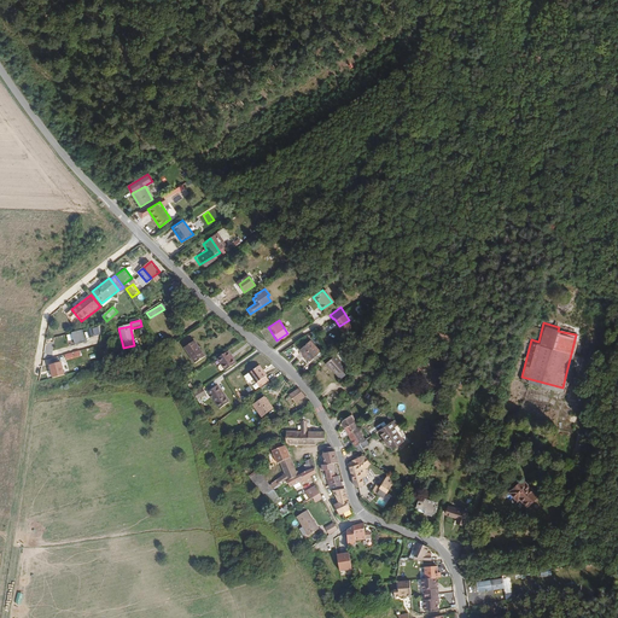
[(83,331),(73,333),(76,345),(86,343),(83,331)]
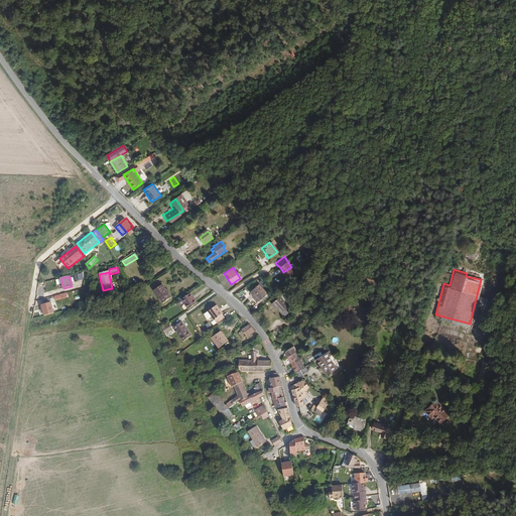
[(169,294),(162,284),(154,290),(160,299),(163,303),(171,297),(169,294)]
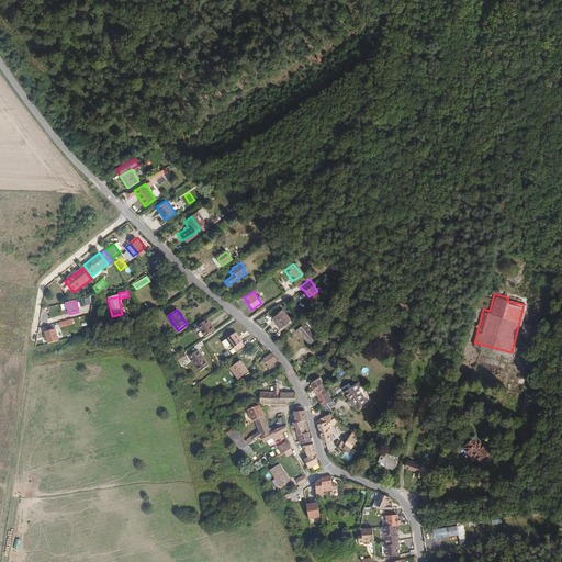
[(281,328),(291,319),(282,310),(272,318),(281,328)]
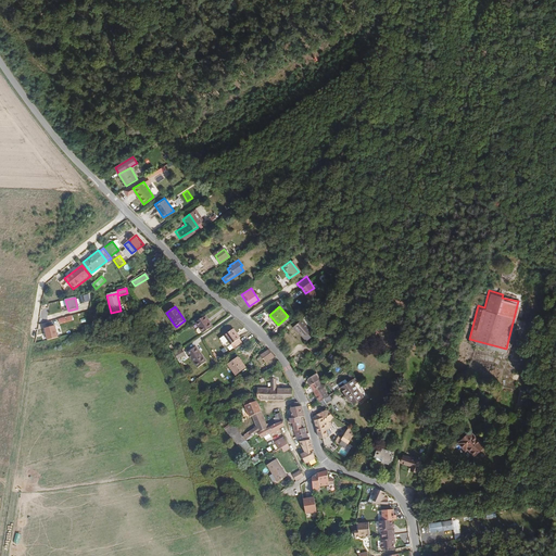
[(213,325),(210,319),(207,320),(205,316),(197,323),(202,332),(213,325)]
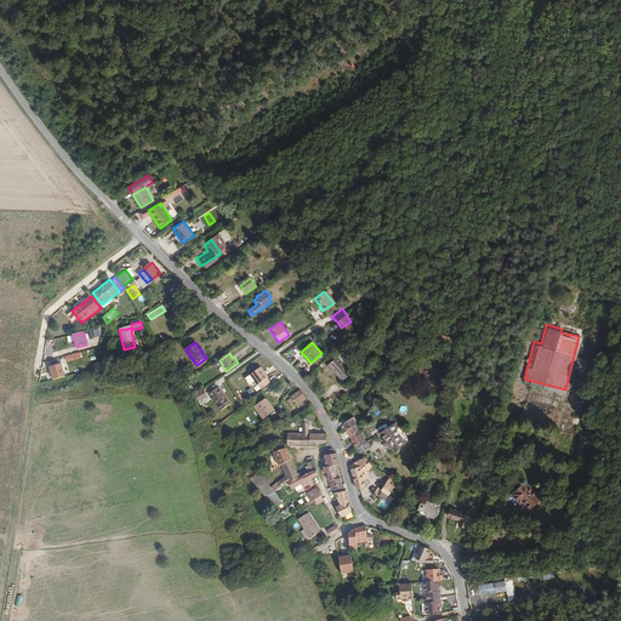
[(349,370),(339,357),(334,360),(345,374),(349,370)]
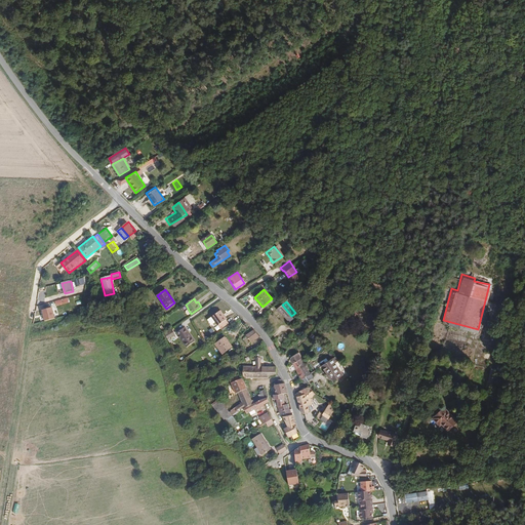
[(291,316),(282,305),(275,311),(284,321),(291,316)]
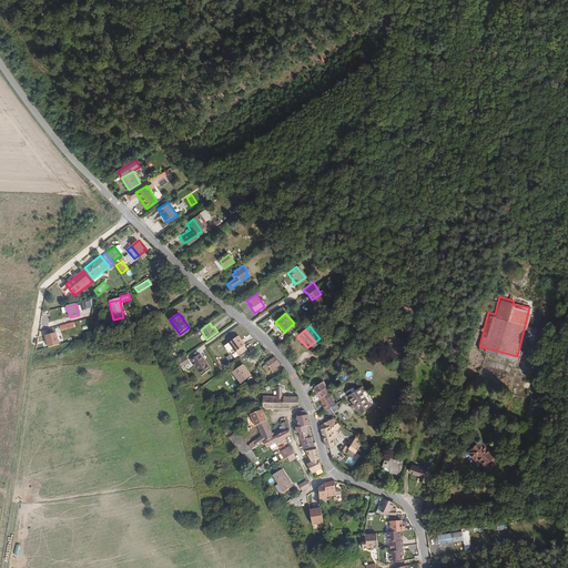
[(58,333),(47,335),(49,348),(60,345),(58,333)]
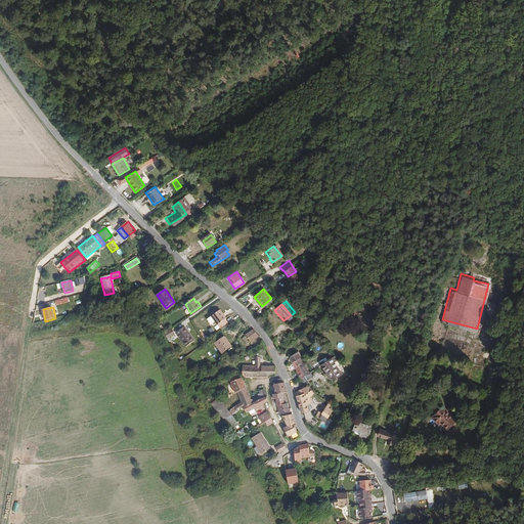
[(227,317),(220,308),(211,315),(215,320),(218,323),(220,322),(225,318),(227,317)]
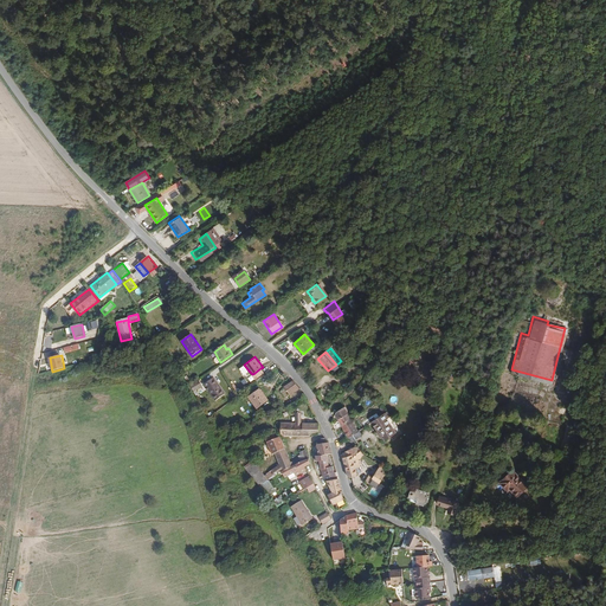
[(223,393),(212,376),(202,384),(214,400),(223,393)]
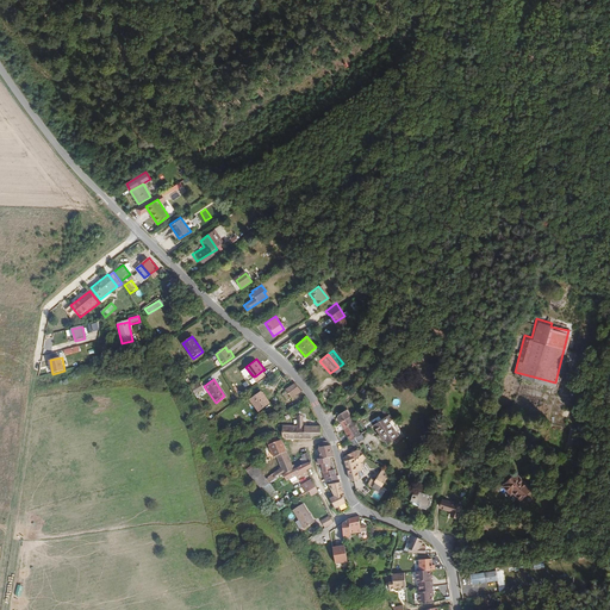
[(193,393),(201,387),(198,381),(190,387),(193,393)]
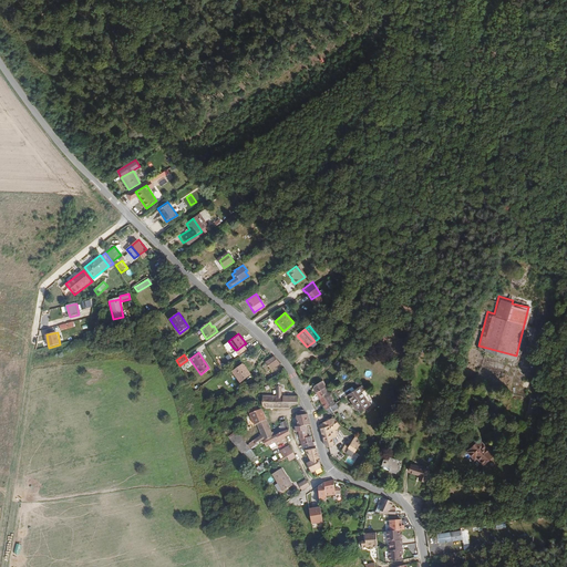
[(279,363),(274,354),(265,361),(270,369),(279,363)]
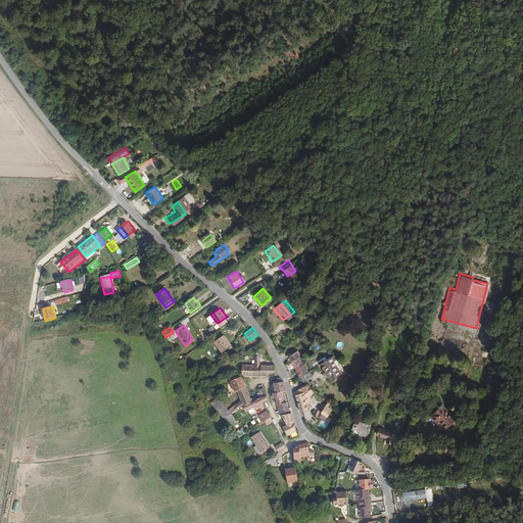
[(232,346),(226,336),(216,343),(222,352),(232,346)]
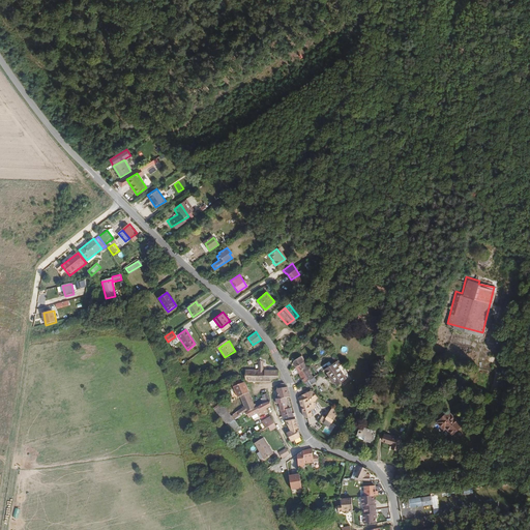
[(281,378),(281,371),(266,371),(263,361),(262,362),(261,359),(257,355),(256,356),(260,371),(255,372),(255,382),(272,381),(273,379),(281,378)]
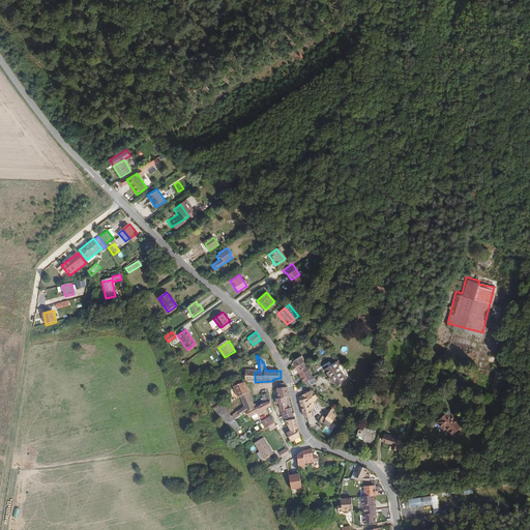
[(297,366),(306,360),(302,355),(294,361),(297,366)]
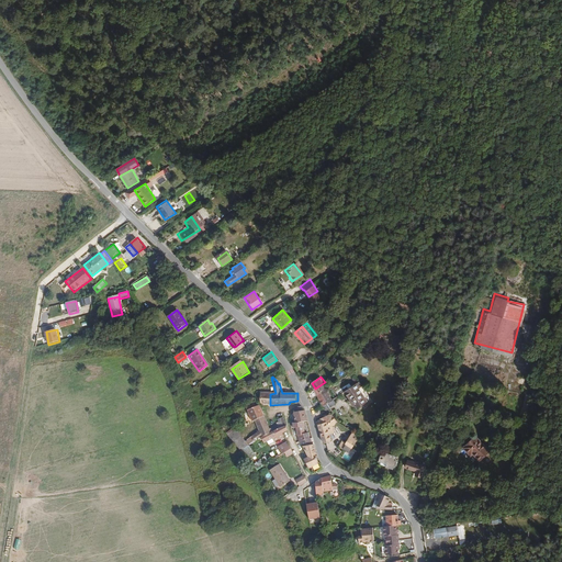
[(371,398),(361,386),(364,384),(361,379),(346,390),(353,398),(352,400),(358,407),(364,403),(368,405),(370,402),(368,401),(371,398)]
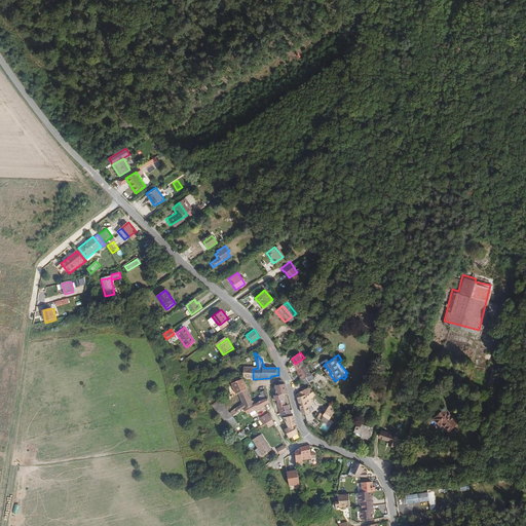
[(313,372),(307,363),(304,358),(295,364),(302,373),(305,378),(313,372)]
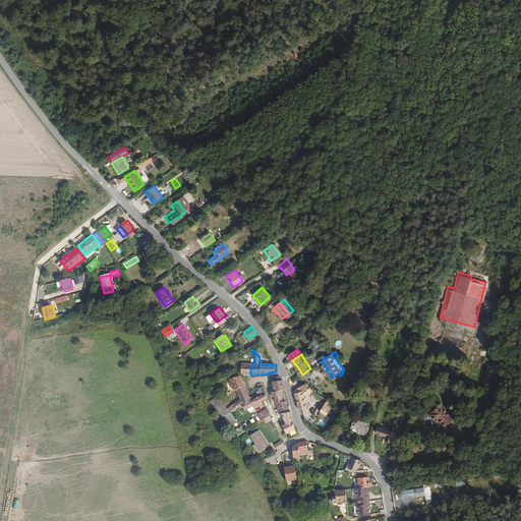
[(250,375),(250,365),(246,365),(243,365),(244,369),(241,369),(240,372),(240,373),(243,374),(243,375),(250,375)]
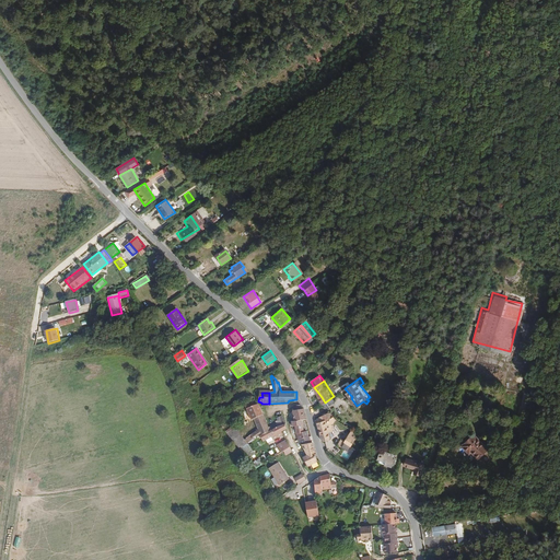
[(327,407),(341,397),(338,394),(334,396),(325,403),(327,407)]
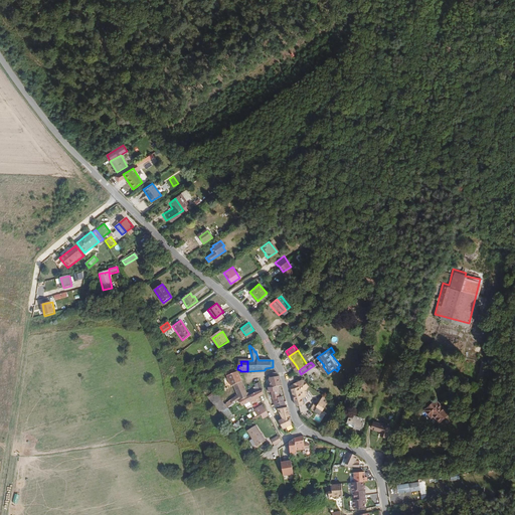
[(233,370),(226,373),(234,387),(236,385),(244,381),(240,372),(235,374),(233,370)]
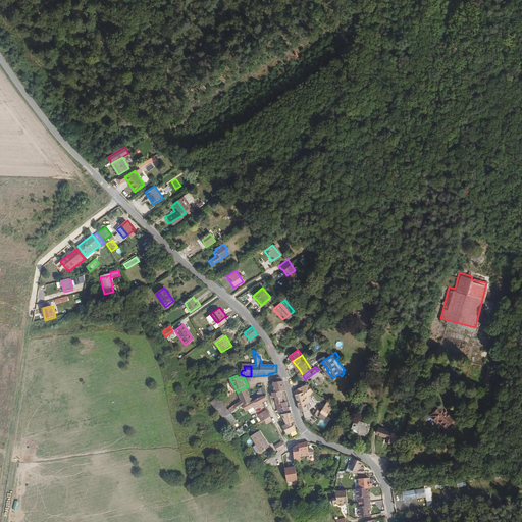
[(288,390),(284,381),(275,383),(277,393),(283,392),(288,390)]
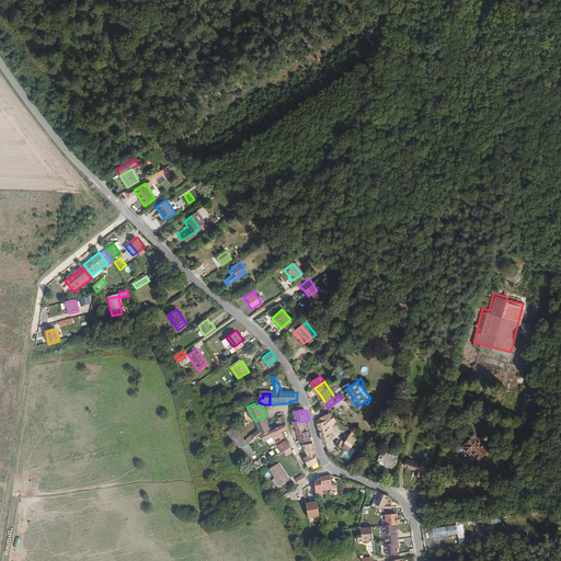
[(330,422),(336,416),(332,411),(331,412),(325,415),(330,422)]
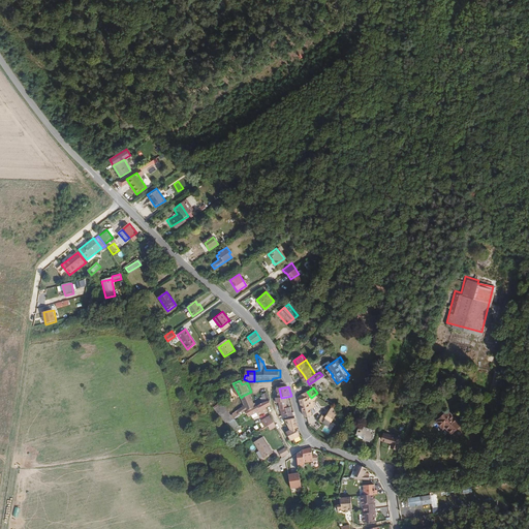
[(255,399),(251,392),(243,396),(245,400),(243,401),(245,404),(247,403),(255,399)]
